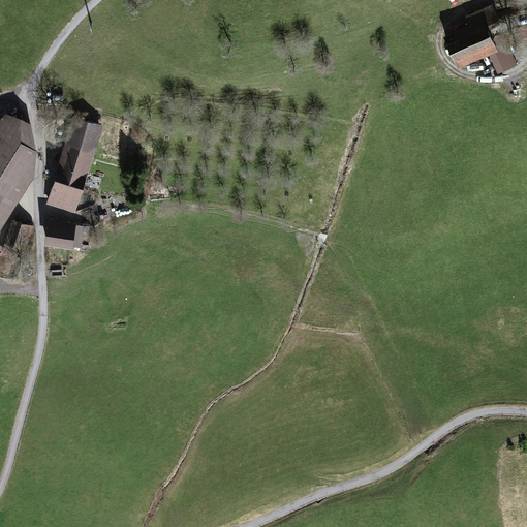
[(475,29),(448,40),(460,66),(493,53),(501,71),(518,65),(504,35),(494,39),(490,30),(502,25),(495,9),(471,20),(475,29)]
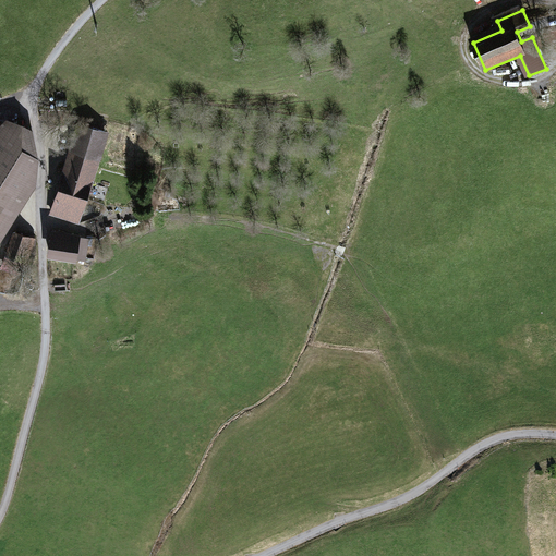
[(0,125),(0,240),(37,184),(35,139),(25,124),(8,120),(0,125)]
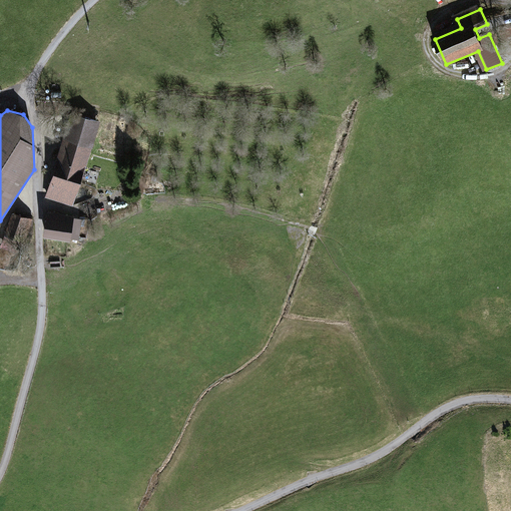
[(53,175),(46,198),(72,206),(100,123),(73,114),(68,129),(53,175)]
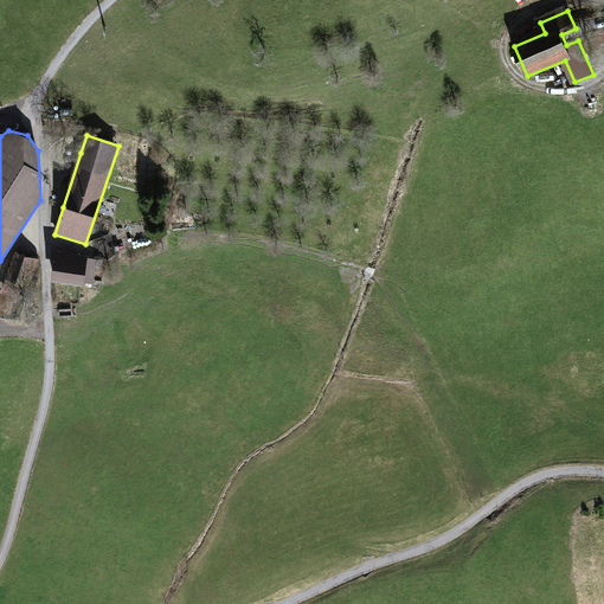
[(52,281),(84,287),(84,282),(95,284),(98,262),(88,259),(89,256),(57,250),(52,281)]
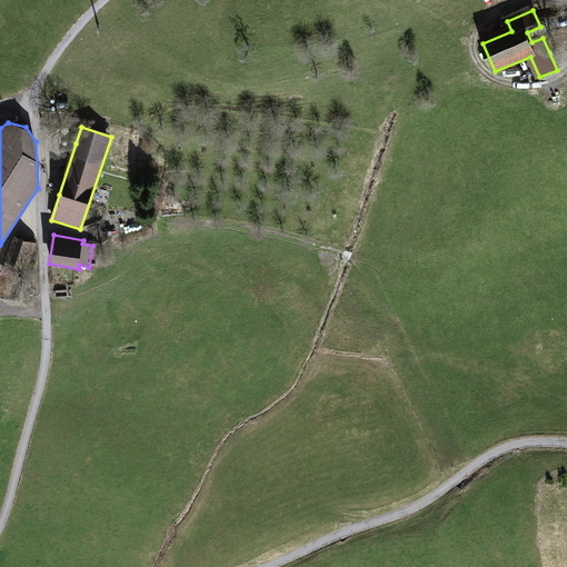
[(38,244),(17,237),(5,275),(27,281),(38,244)]
